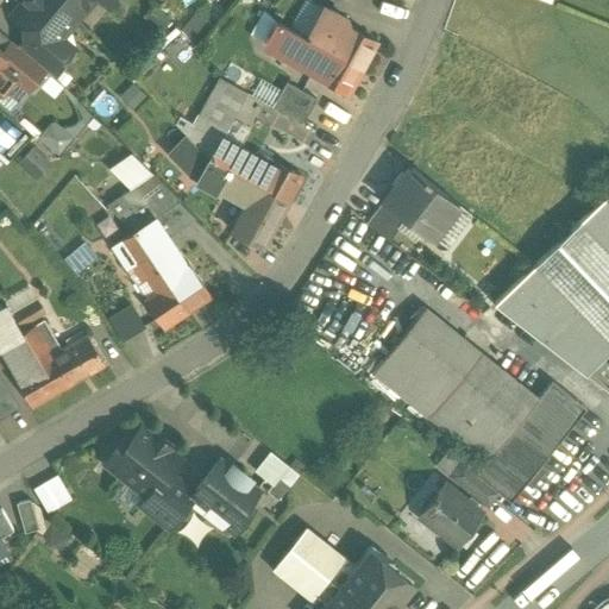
[(77,22),(51,0),(25,0),(25,1),(12,17),(25,27),(52,50),(55,48),(77,22)]
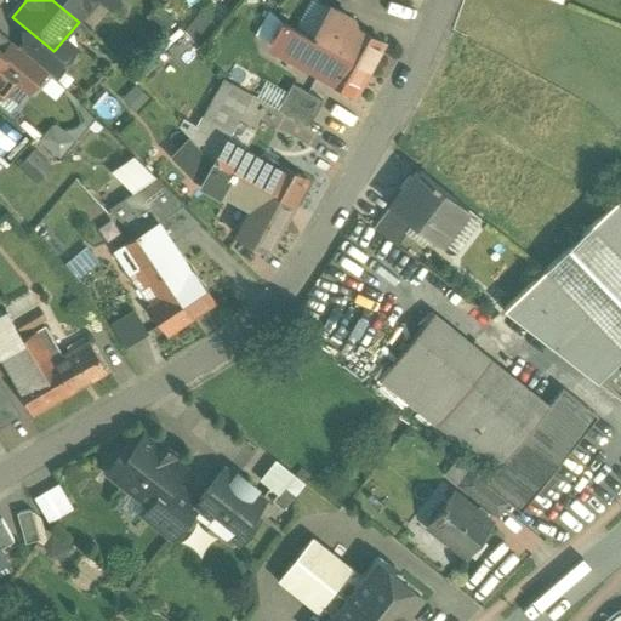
[(52,0),(79,22),(96,0),(52,0)]
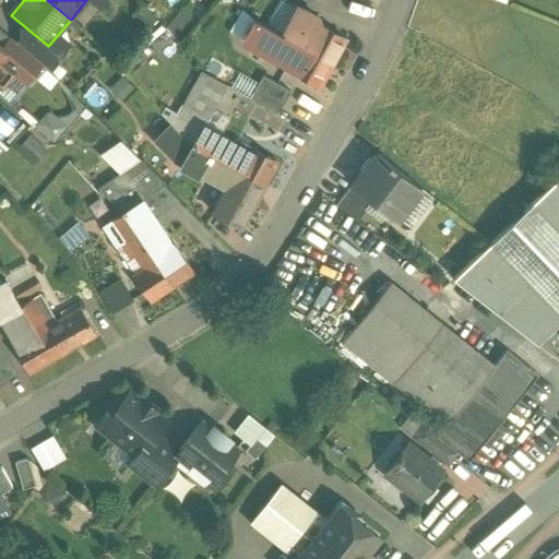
[(346,40),(319,26),(320,25),(318,18),(297,8),(283,34),(282,35),(282,36),(333,64),(346,40)]
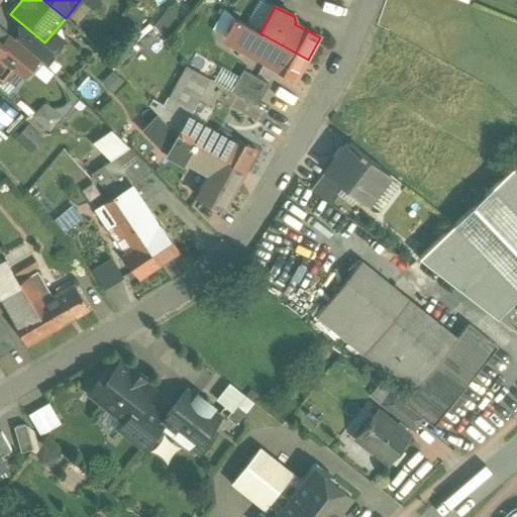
[(308,60),(261,33),(261,32),(238,20),(237,19),(226,39),(265,61),(264,63),(296,81),(308,60)]
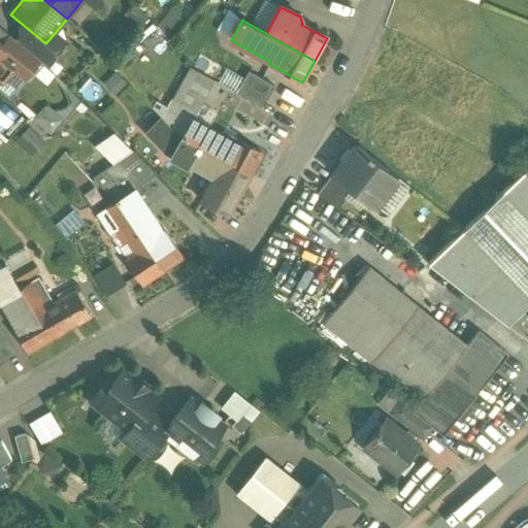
[(45,43),(22,24),(23,35),(17,41),(40,61),(45,66),(58,51),(47,41),(45,43)]
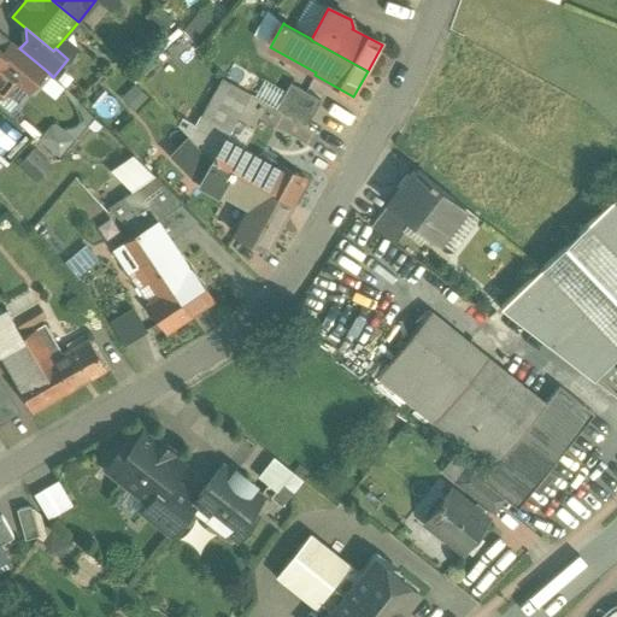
[(13,43),(0,31),(0,53),(3,56),(13,43)]
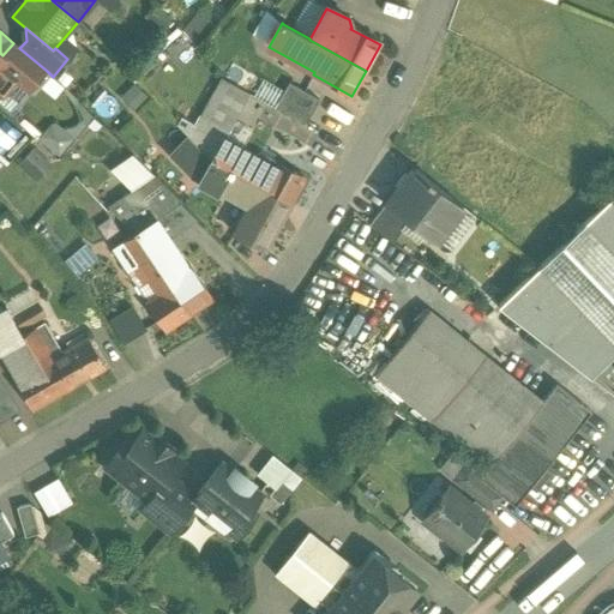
[(19,48),(13,43),(2,55),(16,67),(10,74),(30,90),(30,91),(47,71),(19,48)]
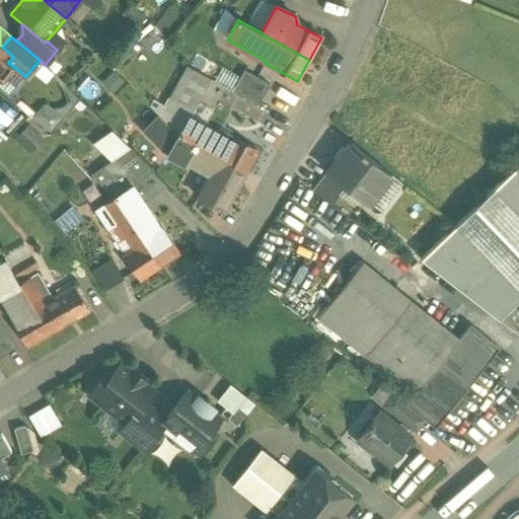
[(0,45),(0,72),(8,63),(13,57),(2,47),(0,45)]
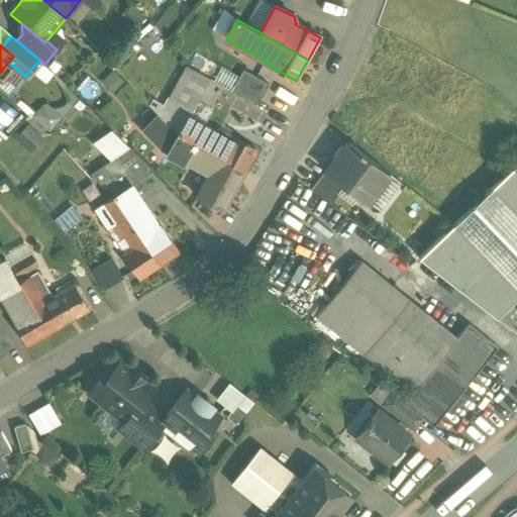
[(8,63),(0,72),(0,88),(8,96),(25,76),(8,63)]
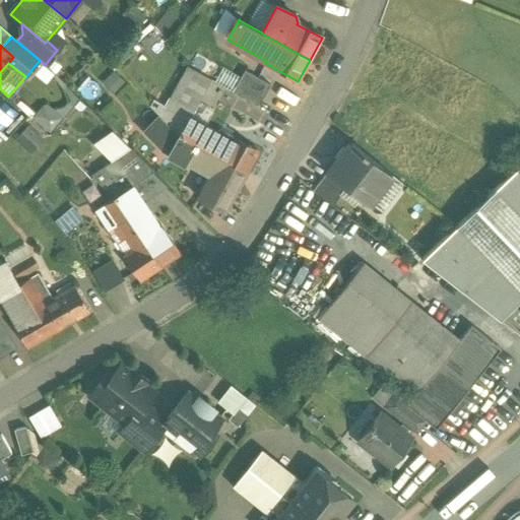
[(211,80),(187,67),(169,100),(193,113),(211,80)]
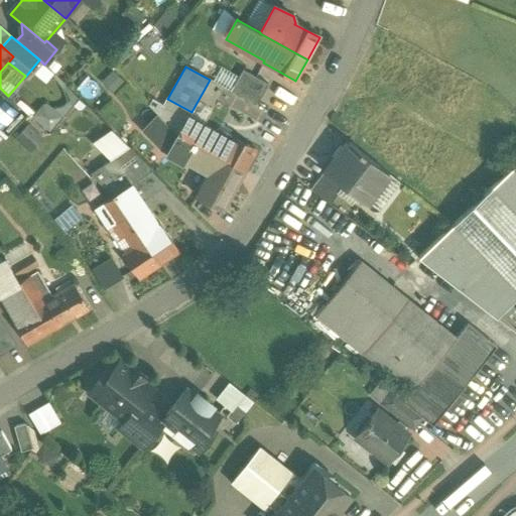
[(268,85),(243,70),(232,90),(257,104),(268,85)]
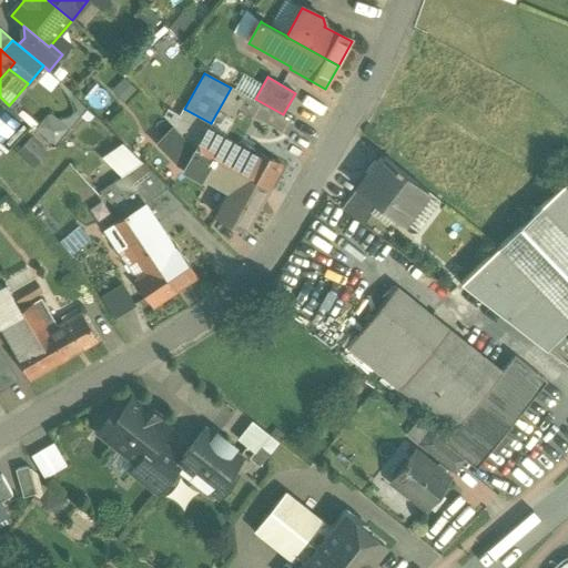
[(0,97),(0,115),(9,105),(0,97)]
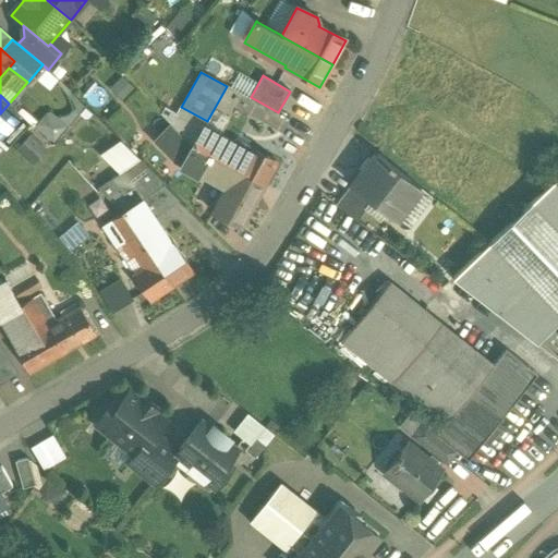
[(36,125),(55,142),(70,124),(52,108),(36,125)]
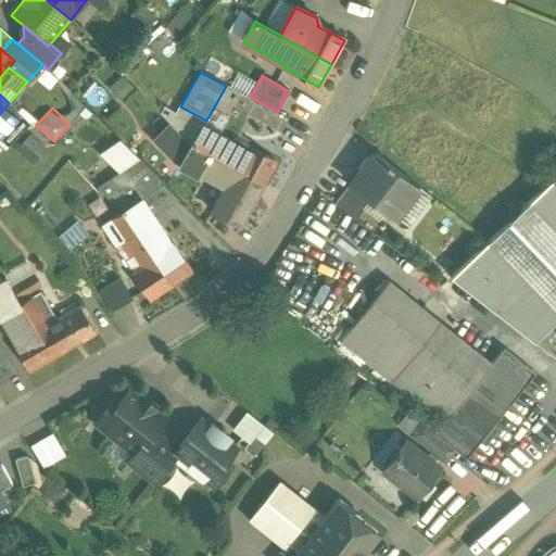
[(276,163),(248,147),(245,150),(202,126),(193,142),(191,141),(189,144),(191,146),(207,154),(263,186),(276,163)]
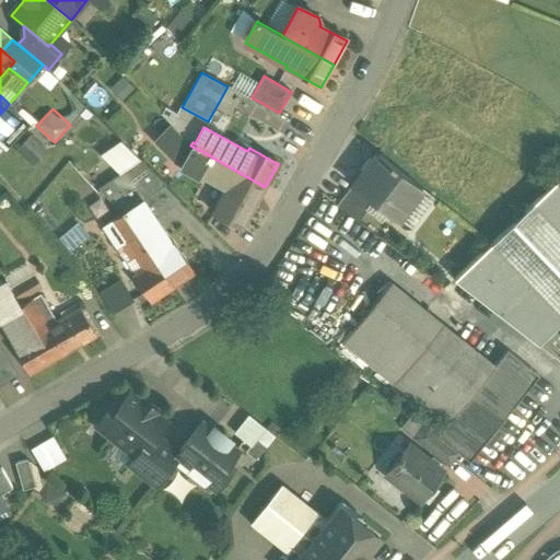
[(34,132),(18,150),(35,165),(50,148),(34,132)]
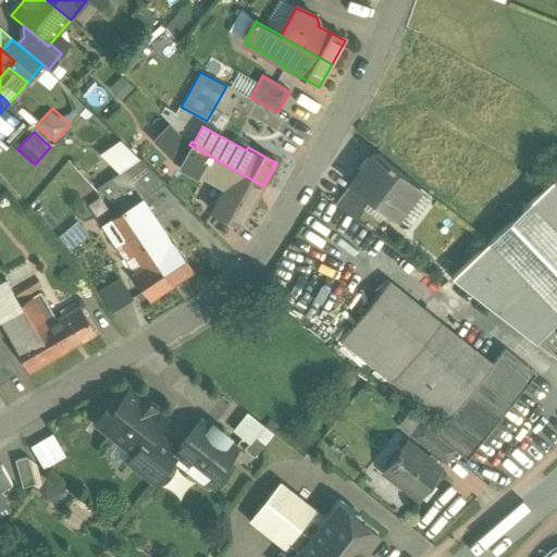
[(208,155),(192,146),(183,162),(198,172),(208,155)]
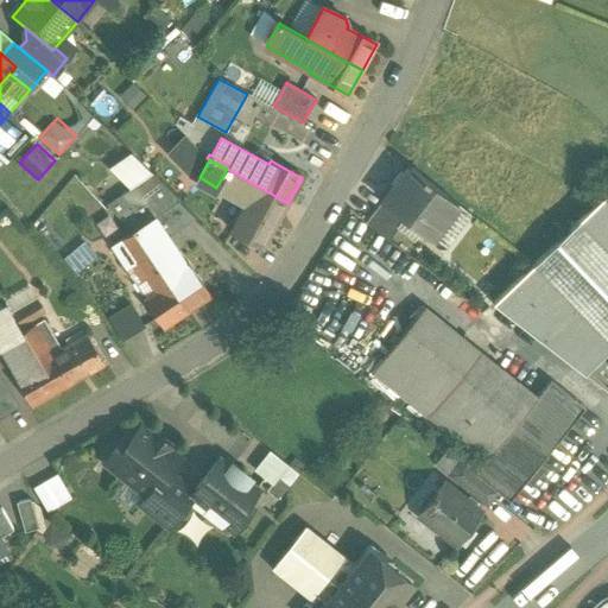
[(458,206),(410,168),(382,202),(406,220),(432,240),(458,206)]
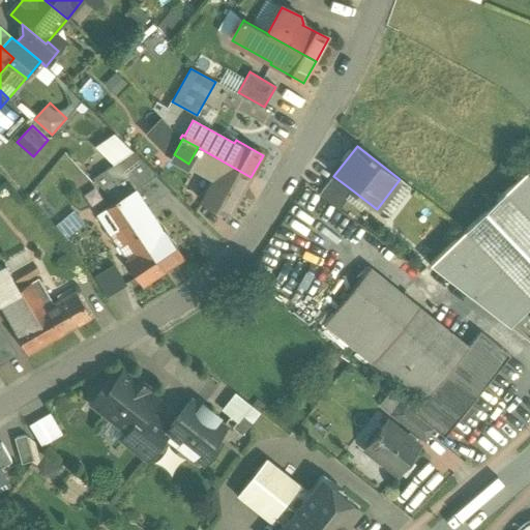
[(251,177),(198,147),(188,164),(214,177),(202,202),(229,216),(251,177)]
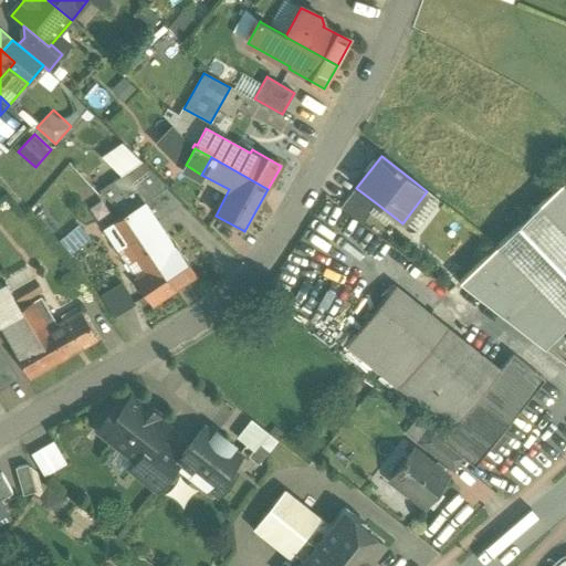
[(167,187),(142,161),(121,177),(145,202),(167,187)]
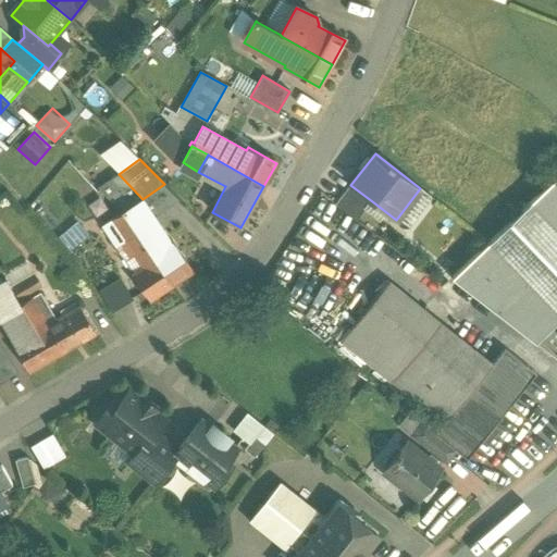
[(556,175),(490,240),(529,282),(496,313),(534,344),(556,322),(556,175)]
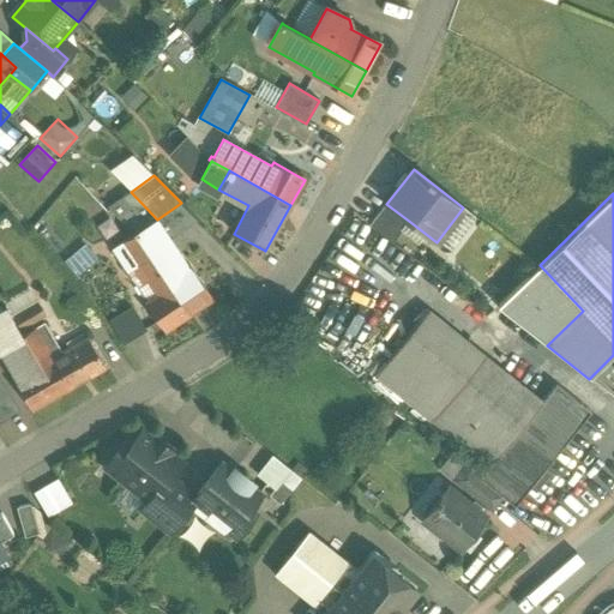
[(410,222),(386,204),(369,226),(392,244),(410,222)]
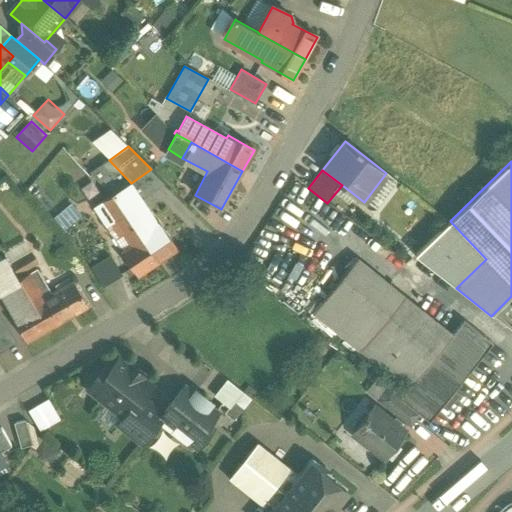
[(157,221),(156,222),(131,183),(115,194),(114,193),(111,195),(112,196),(125,215),(158,264),(177,251),(157,221)]
